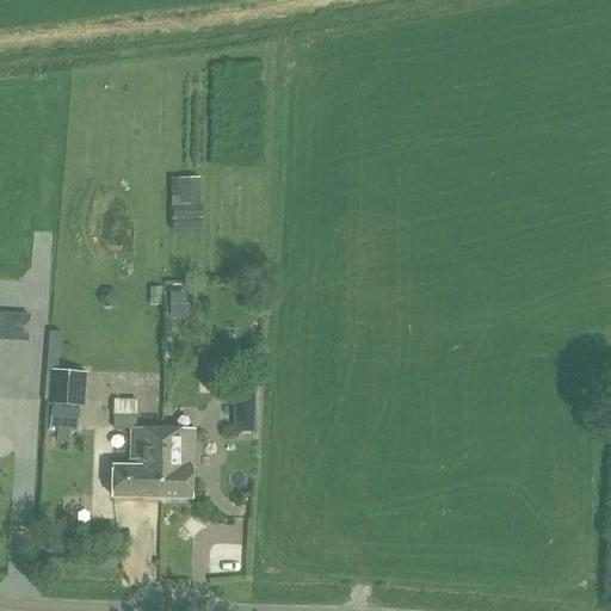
[(179,178),(180,208),(201,208),(201,178),(179,178)]
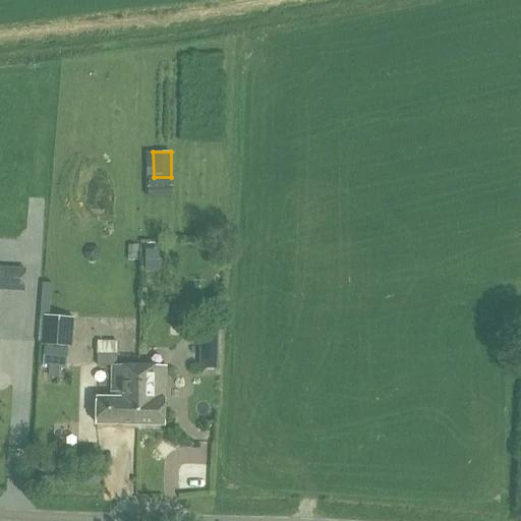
[(97,259),(100,253),(97,245),(89,245),(84,252),(89,259),(97,259)]
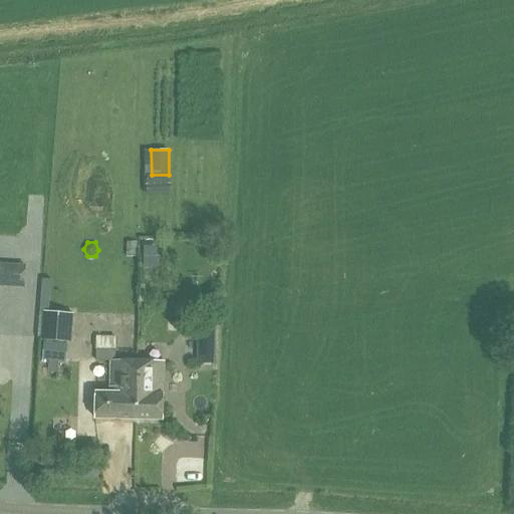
[(0,264),(0,286),(24,288),(26,265),(0,264)]
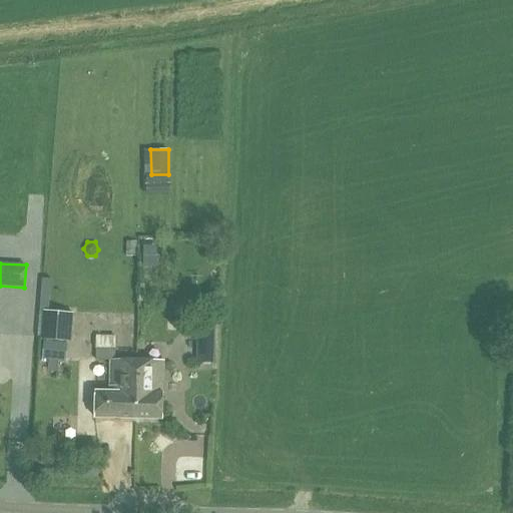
[(42,359),(66,362),(68,343),(71,343),(74,313),(44,311),(42,339),(44,340),(42,359)]
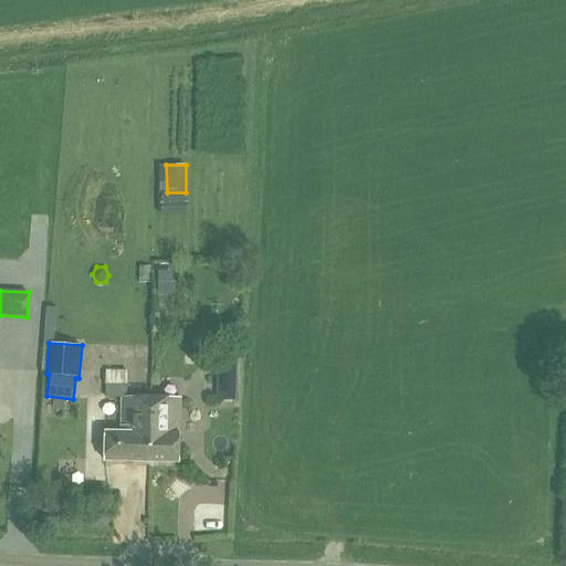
[(122,397),(127,397),(127,383),(106,381),(105,397),(122,397)]
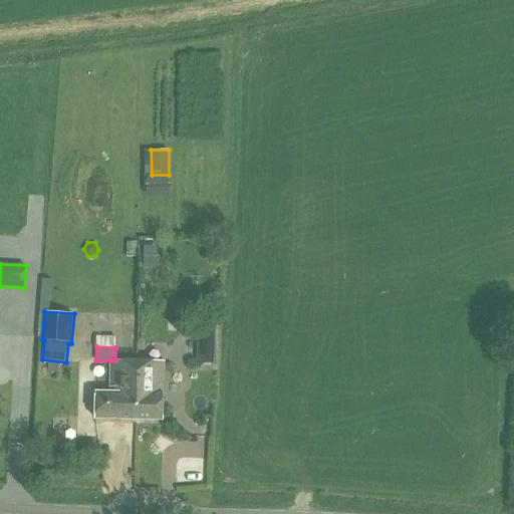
[(94,419),(136,420),(137,361),(115,360),(110,360),(109,393),(95,393),(94,419)]
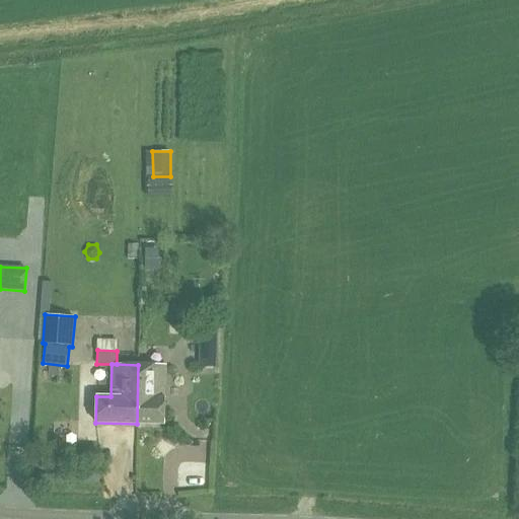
[(137,424),(164,424),(165,365),(138,365),(137,424)]
